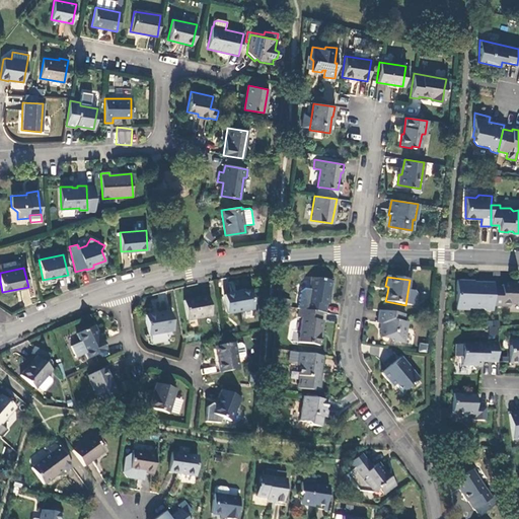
[(306,310),(324,313),(328,292),(329,292),(331,283),(311,280),(310,281),(309,291),(304,290),(300,293),(297,309),(299,309),(306,310)]
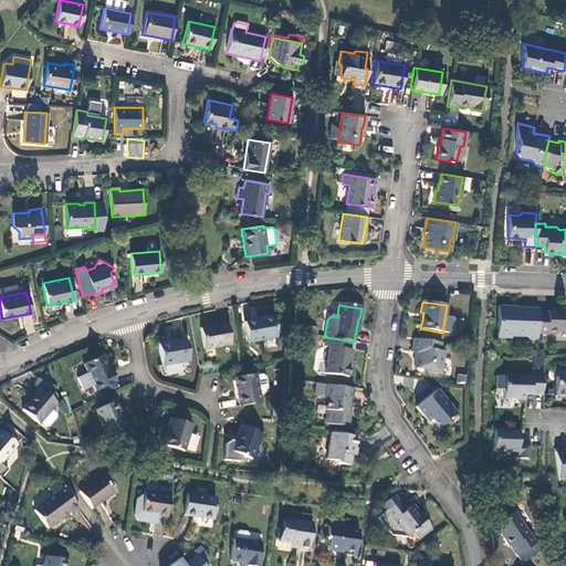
[(537,308),(511,308),(511,306),(498,306),(496,338),(511,338),(511,336),(525,337),(528,339),(536,339),(537,334),(537,313),(537,308)]
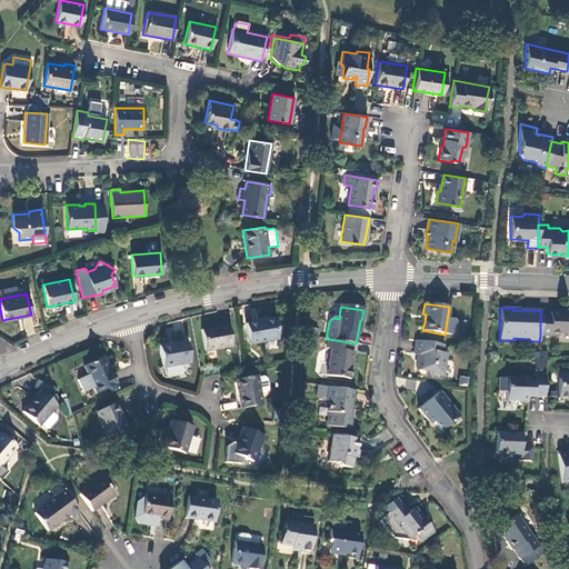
[(550,316),(540,315),(540,336),(558,337),(560,335),(568,335),(568,309),(566,310),(566,313),(550,312),(550,316)]
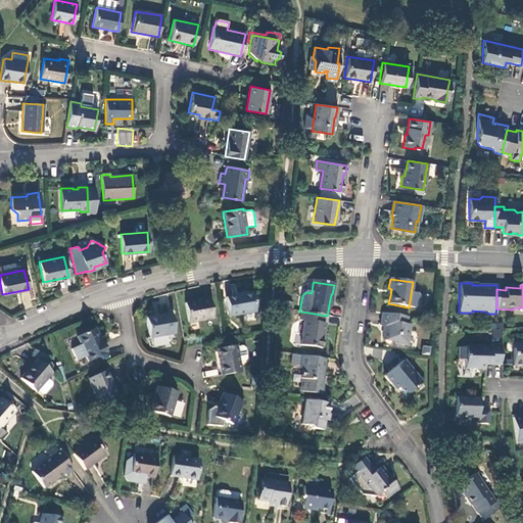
[(255,312),(251,293),(226,297),(229,317),(255,312)]
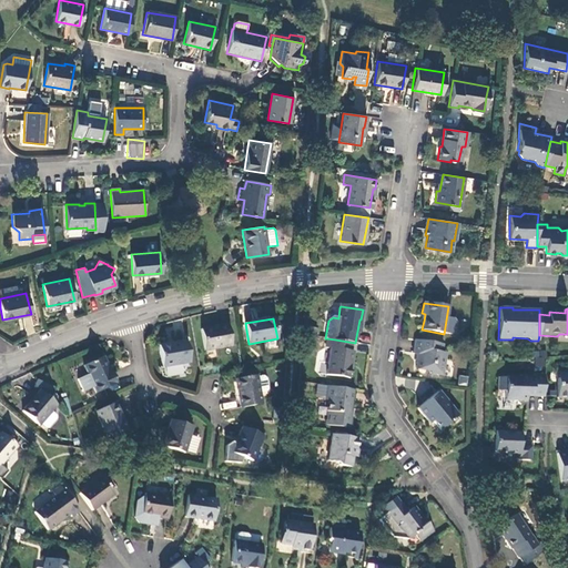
[(203,350),(231,345),(227,322),(219,324),(219,325),(200,330),(203,350)]
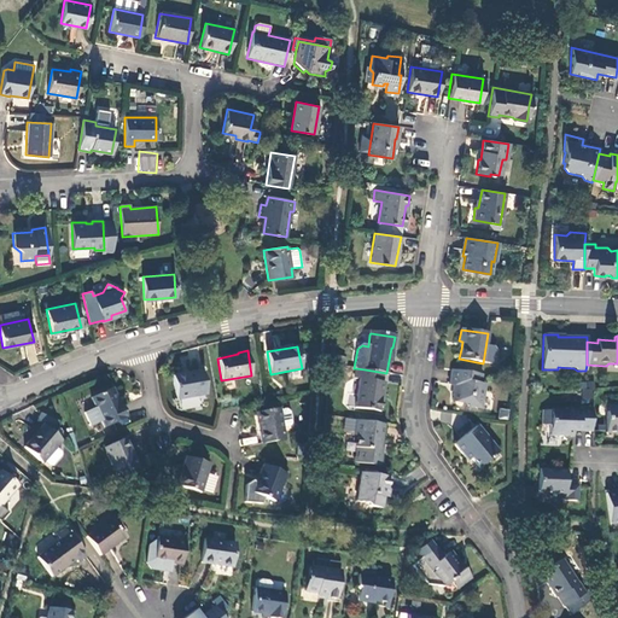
[(389,375),(389,374),(386,373),(365,369),(356,368),(355,379),(361,380),(356,409),(379,413),(384,384),(382,383),(383,374),(389,375)]
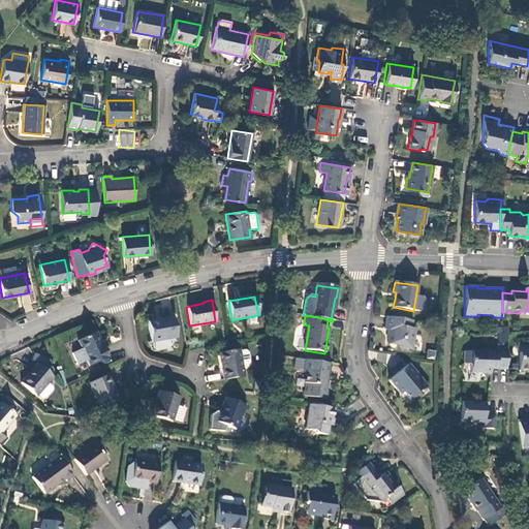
[(177,338),(173,317),(147,322),(151,342),(177,338)]
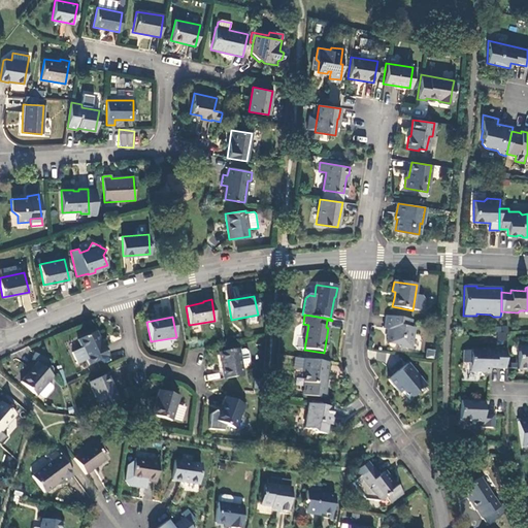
[(411,320),(386,317),(384,329),(386,329),(390,330),(389,332),(386,335),(386,336),(387,337),(386,342),(399,344),(399,347),(410,349),(415,328),(409,328),(411,320)]
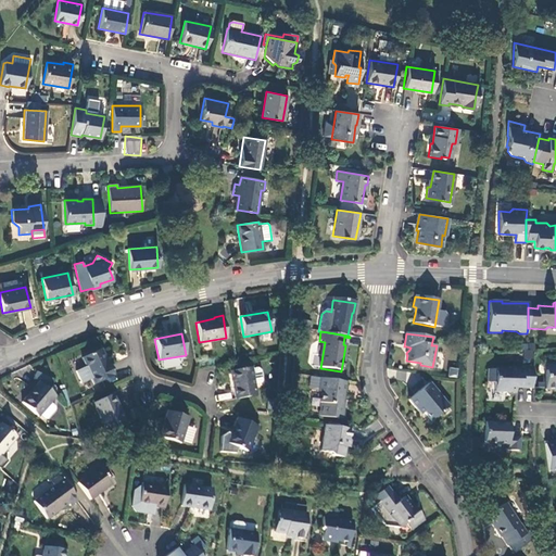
[(523,362),(533,362),(533,344),(523,344),(523,362)]
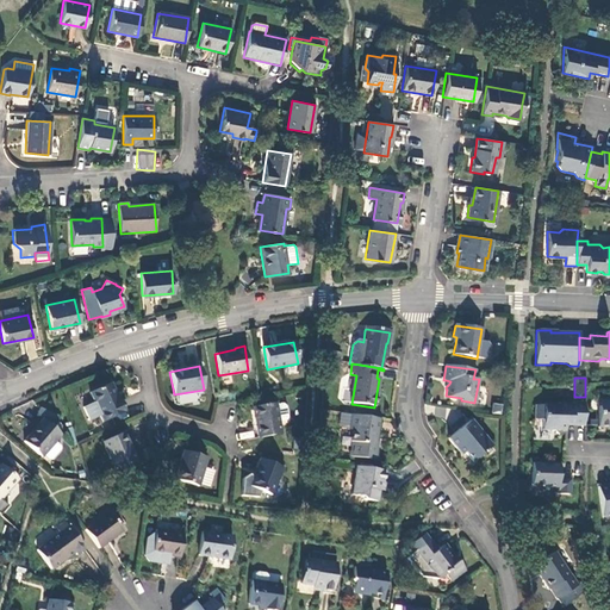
[(124,412),(111,384),(89,393),(103,422),(124,412)]
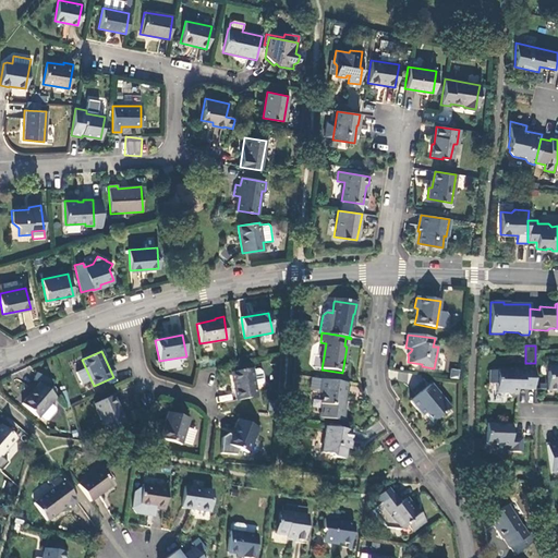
[(557,367),(553,367),(547,372),(547,391),(557,391),(557,393),(557,367)]
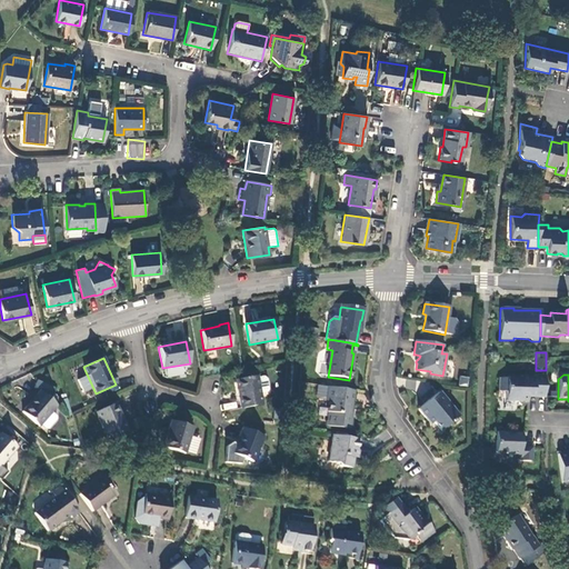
[(261,405),(259,393),(257,377),(257,376),(236,379),(241,408),(261,405)]
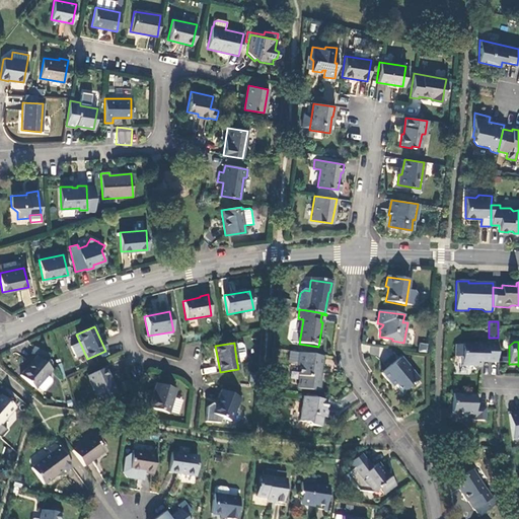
[(234,344),(236,359),(242,358),(244,356),(242,344),(239,343),(234,344)]
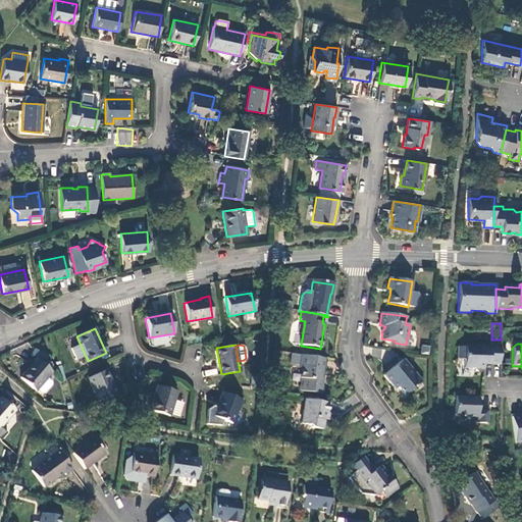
[(421,345),(421,353),(429,354),(430,346),(421,345)]
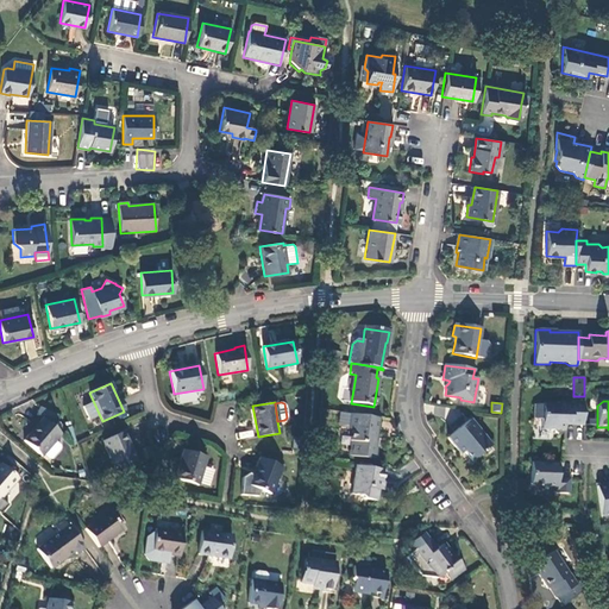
[(570,425),(582,426),(583,402),(571,402),(571,403),(558,402),(553,406),(534,405),(533,419),(541,419),(541,429),(552,429),(557,434),(560,431),(564,431),(565,424),(570,424),(570,425)]
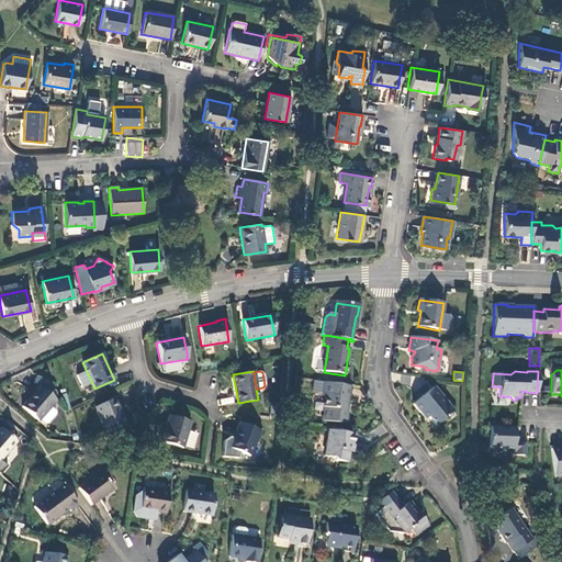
[(346,400),(347,400),(349,386),(314,381),(313,391),(315,394),(323,395),(325,396),(323,407),(325,408),(323,420),(346,424),(348,407),(345,407),(346,400)]
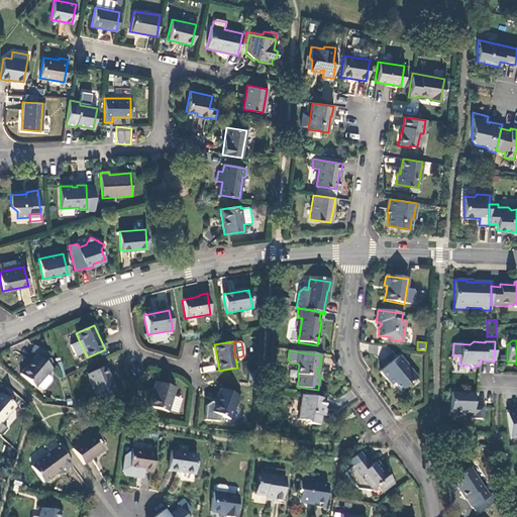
[(37,355),(20,375),(35,388),(36,387),(40,391),(43,390),(52,382),(52,379),(46,375),(53,370),(37,355)]
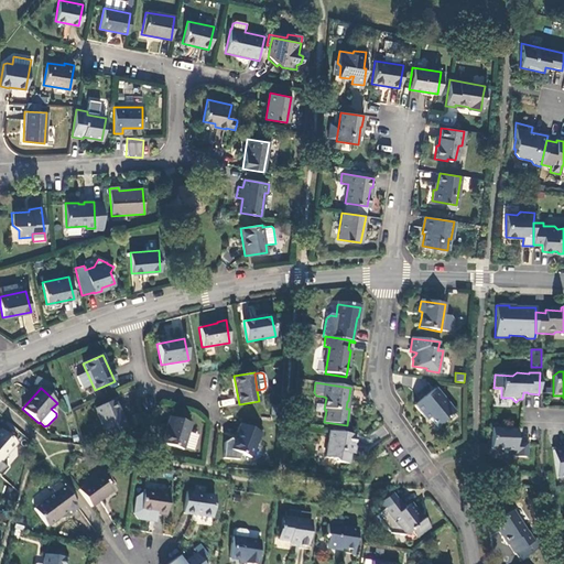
[(445,411),(451,408),(435,389),(414,405),(423,418),(430,419),(435,426),(447,418),(445,414),(445,411)]
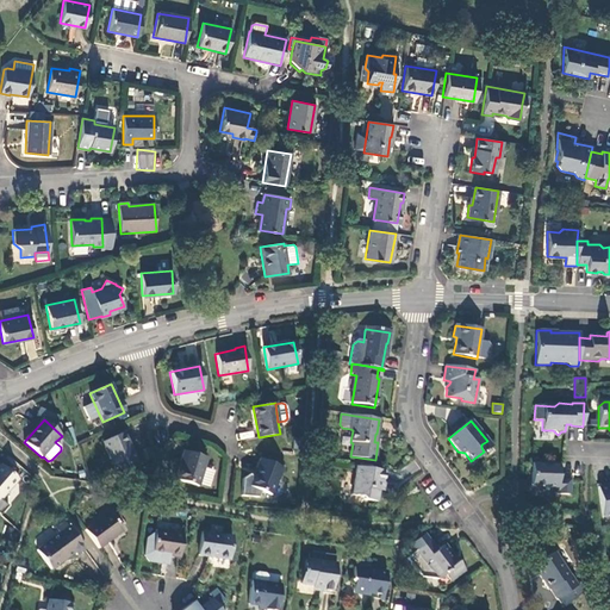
[(137,462),(124,434),(104,442),(116,472),(137,462)]
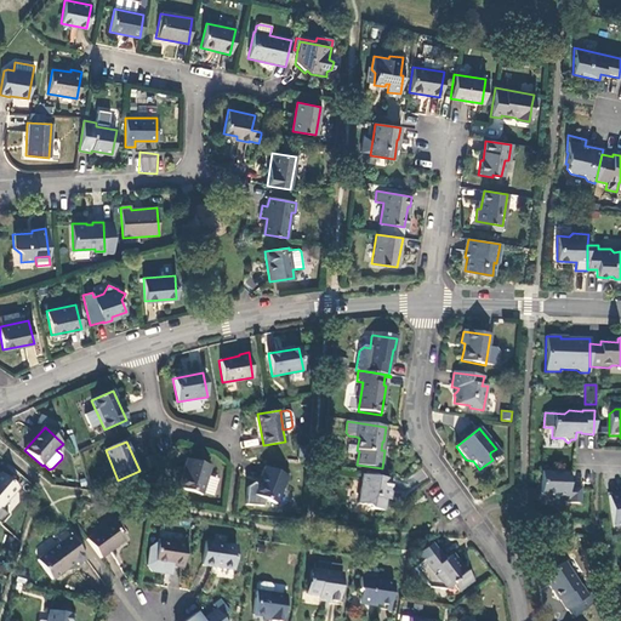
[(500,454),(496,449),(490,453),(490,456),(493,460),(500,454)]
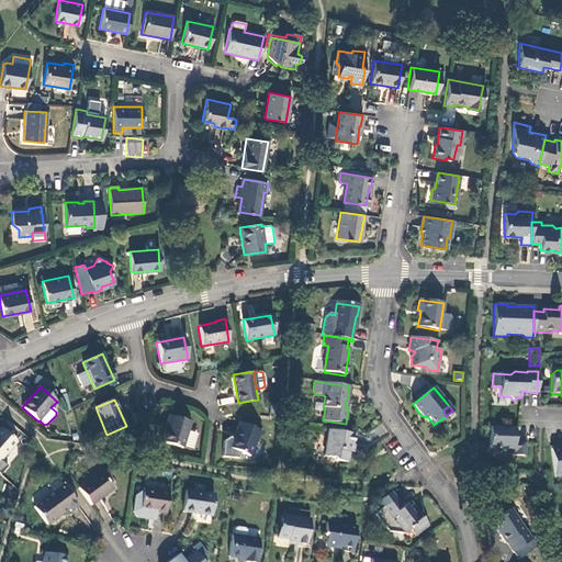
[(181,449),(190,423),(169,416),(160,441),(181,449)]
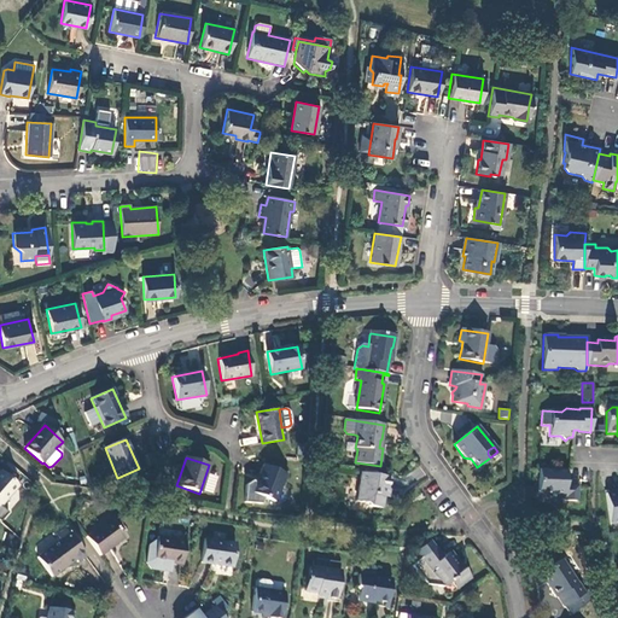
[(273,502),(285,474),(262,465),(250,493),(273,502)]
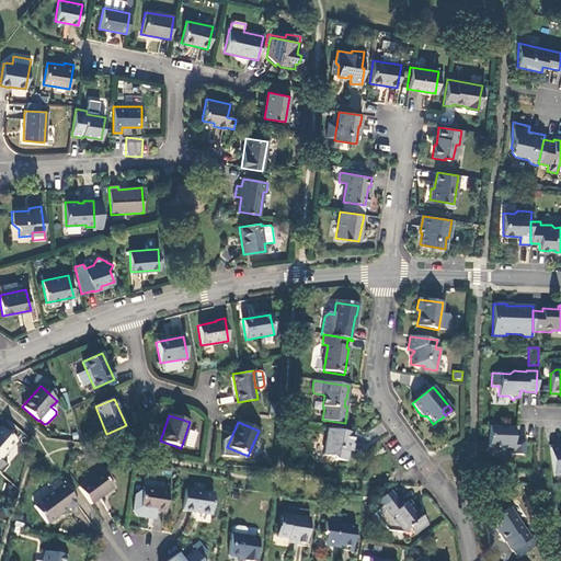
[(514,441),(514,426),(490,425),(489,445),(491,448),(513,448),(513,455),(525,455),(525,441),(514,441)]
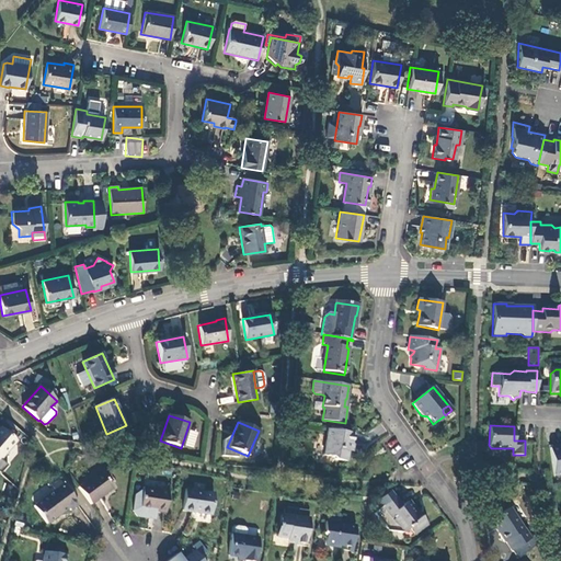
[(0,460),(1,461),(18,442),(0,427),(0,460)]
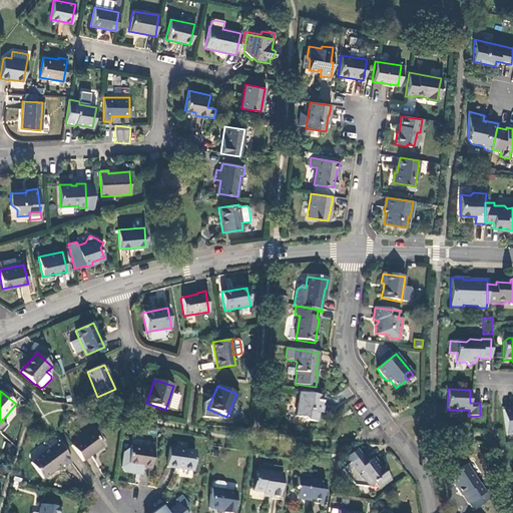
[(323,407),(325,397),(301,393),(297,417),(305,418),(307,421),(318,423),(320,407),(323,407)]
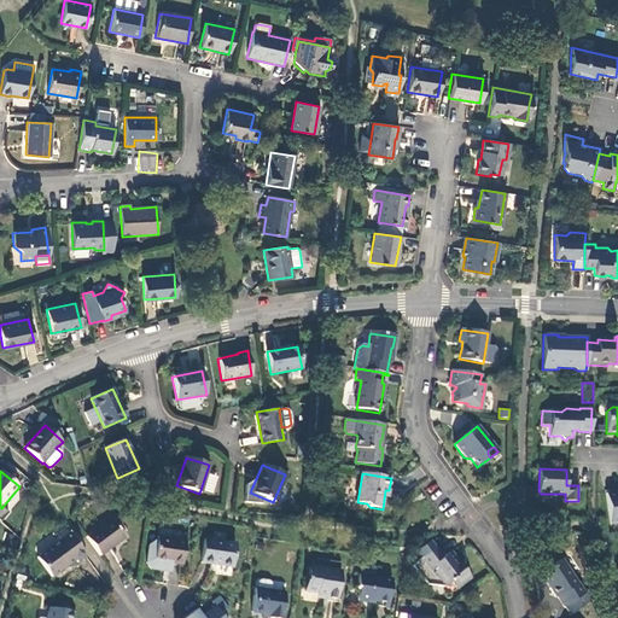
[(617,491),(605,494),(610,524),(617,523),(617,491)]
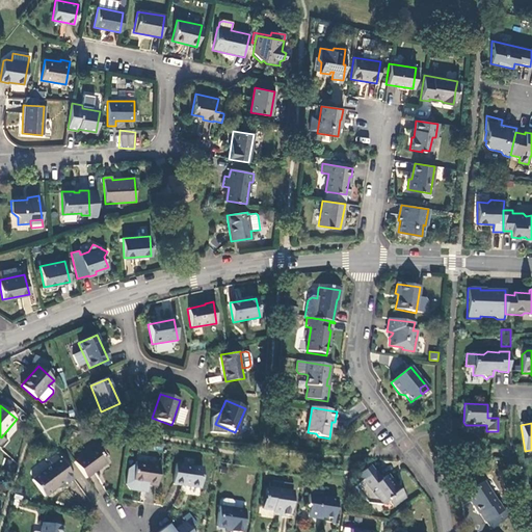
[(74,462),(86,479),(107,463),(95,447),(74,462)]
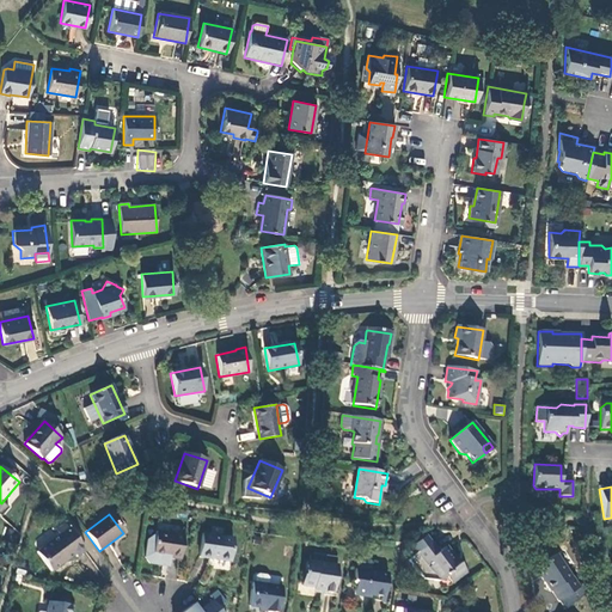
[(78,557),(86,551),(62,520),(54,526),(61,536),(37,554),(51,571),(75,555),(78,557)]
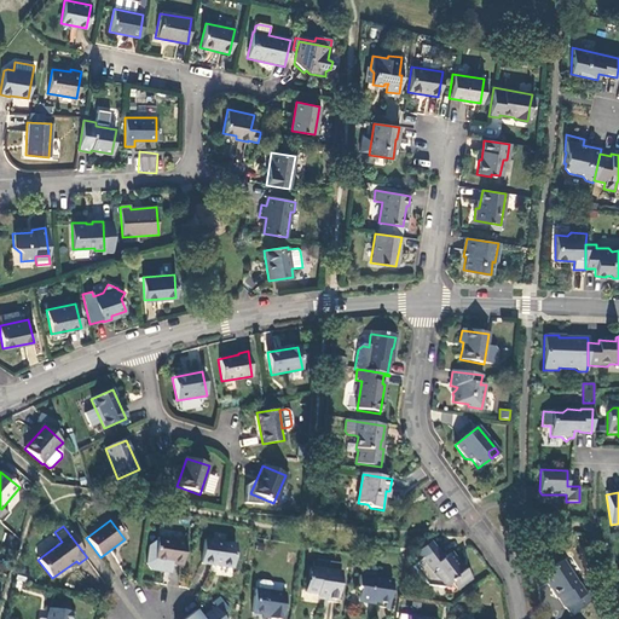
[(183,566),(186,542),(158,537),(155,561),(183,566)]
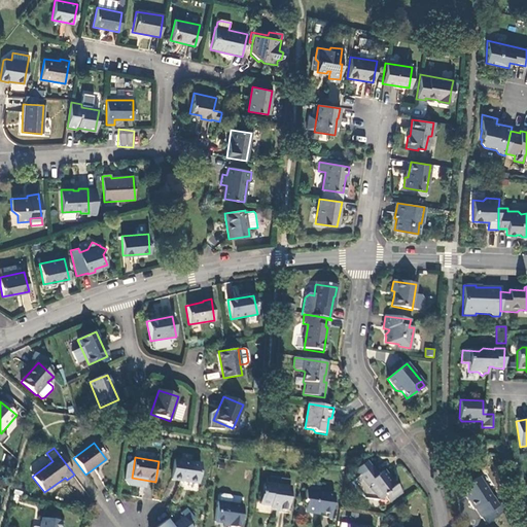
[(461,461),(466,468),(471,465),(466,457),(461,461)]
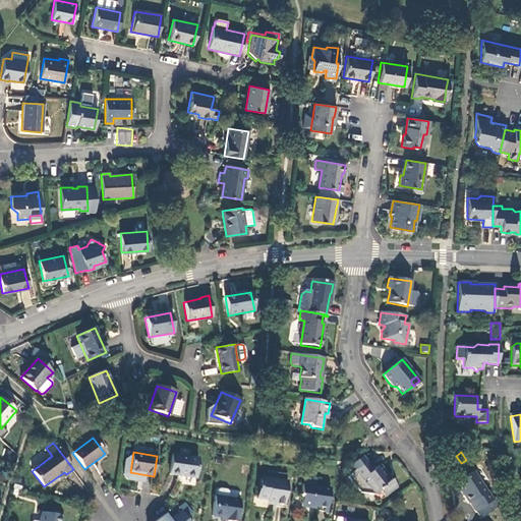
[(196,478),(199,459),(173,455),(170,474),(196,478)]
